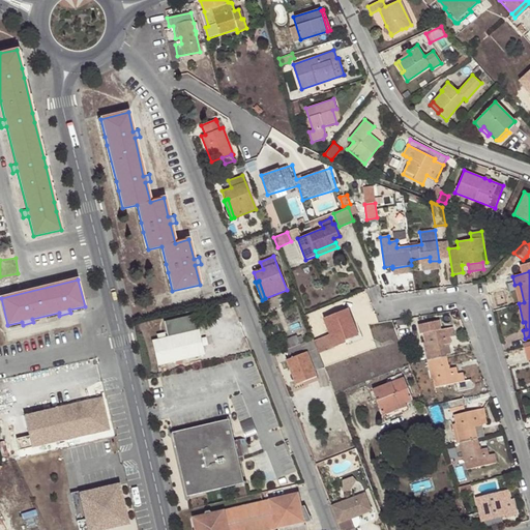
[(520,284),(514,285),(513,285),(519,303),(524,302),(520,284)]
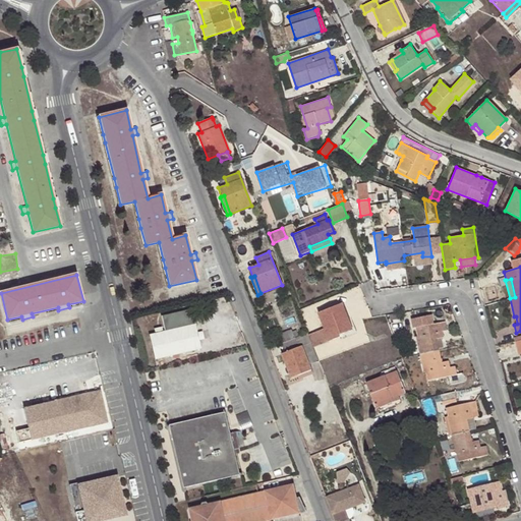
[(317,313),(324,329),(329,342),(339,337),(338,335),(351,330),(341,304),(317,313)]
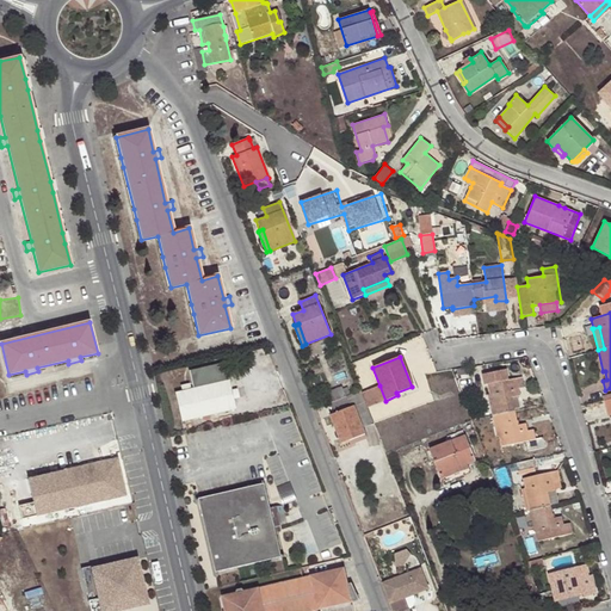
[(181,392),(173,394),(180,421),(234,408),(223,363),(187,371),(192,389),(189,390),(181,392)]
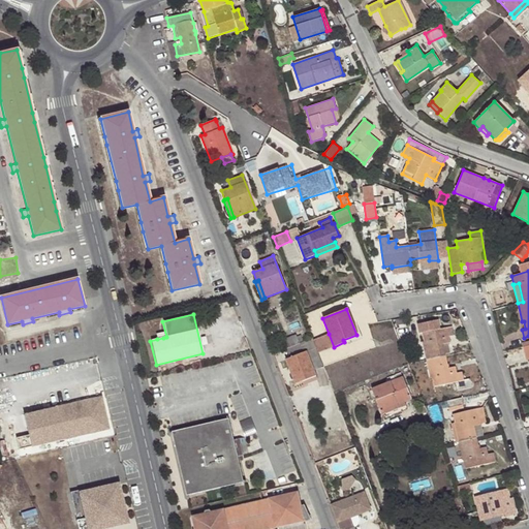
[(423,336),(424,342),(428,341),(435,377),(432,378),(434,386),(455,382),(457,391),(471,387),(469,379),(463,380),(462,372),(457,373),(455,366),(448,368),(445,354),(443,344),(447,343),(450,343),(448,337),(455,336),(452,327),(423,333),(421,324),(409,328),(412,340),(419,339),(418,337),(423,336)]
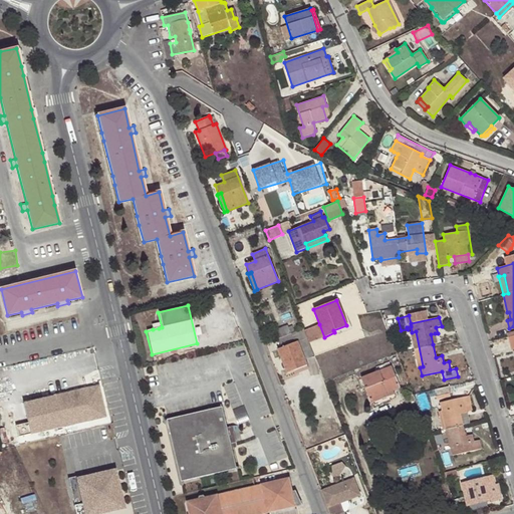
[(319,324),(304,330),(309,343),(324,337),(319,324)]
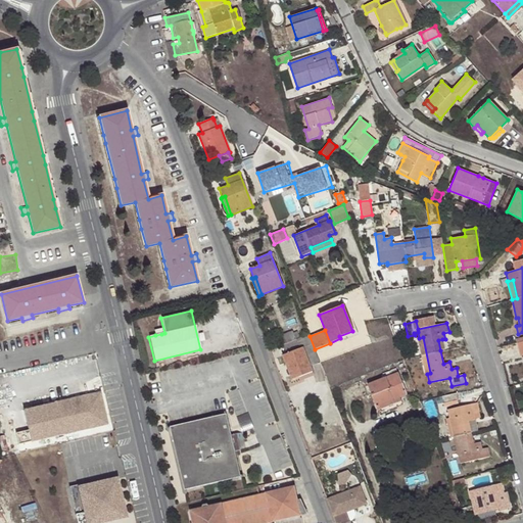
[(357,330),(352,331),(339,336),(340,338),(342,341),(358,335),(357,330)]
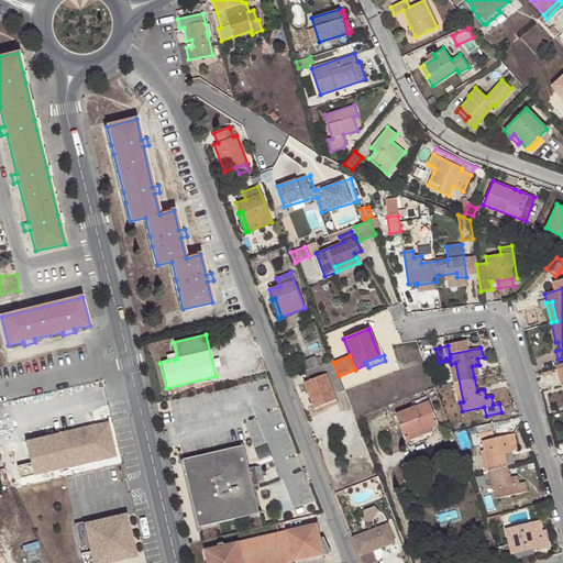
[(300,362),(305,372),(319,365),(316,356),(300,362)]
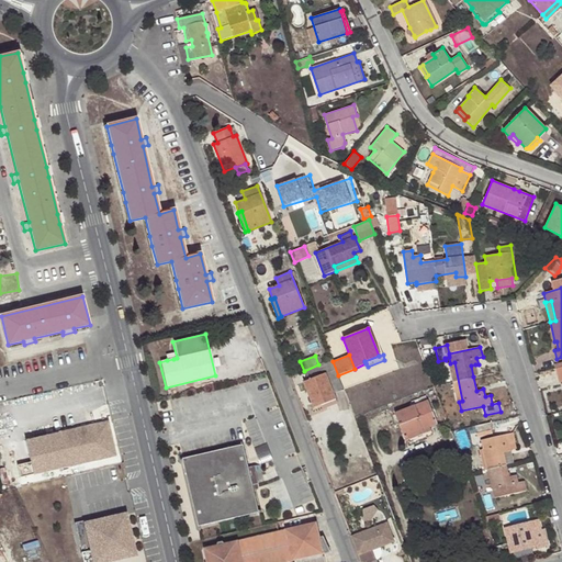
[(318,364),(304,371),(307,381),(303,382),(313,408),(323,404),(324,407),(337,403),(334,394),(344,390),(338,375),(333,361),(332,359),(318,364)]
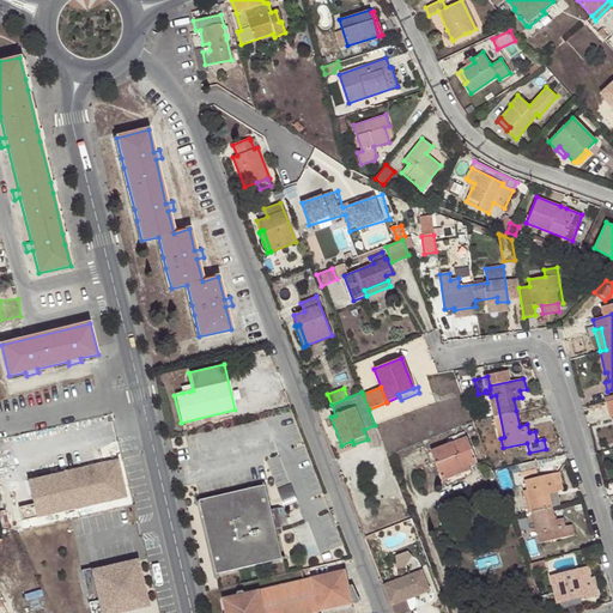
[(496,395),(491,396),(489,396),(498,438),(501,438),(504,437),(496,395)]
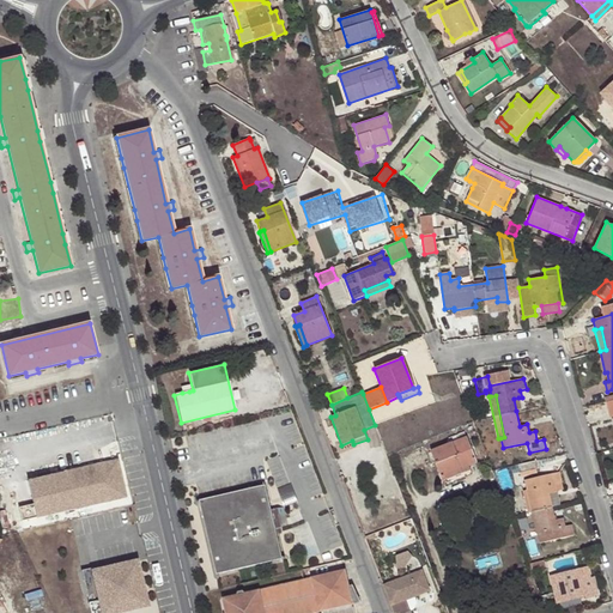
[(430,451),(439,477),(468,465),(477,462),(466,437),(430,451)]
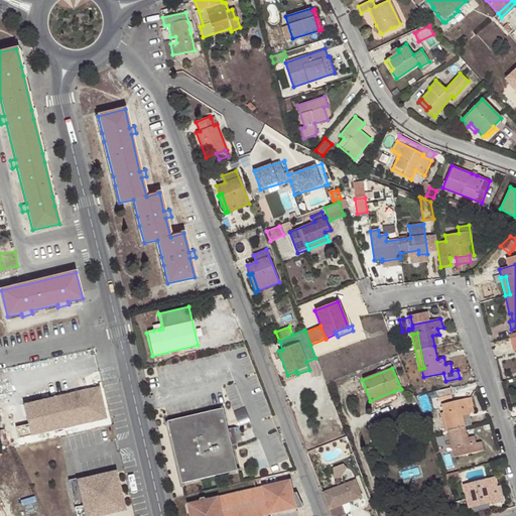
[(101,386),(23,404),(32,439),(109,421),(101,386)]
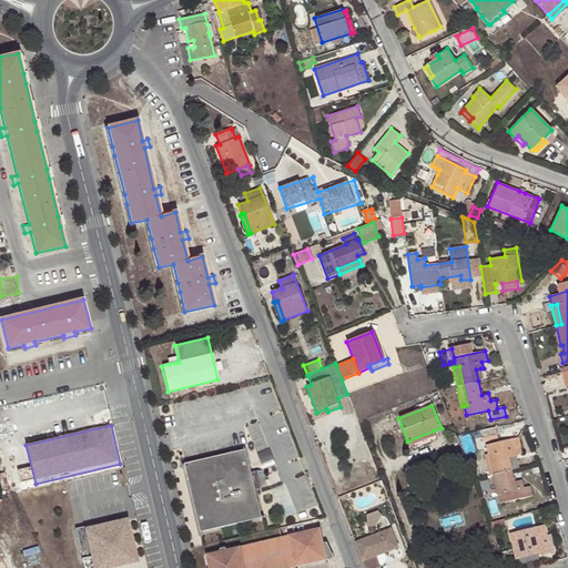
[(497,427),(480,430),(482,437),(480,437),(482,443),(497,438),(496,435),(498,435),(497,427)]
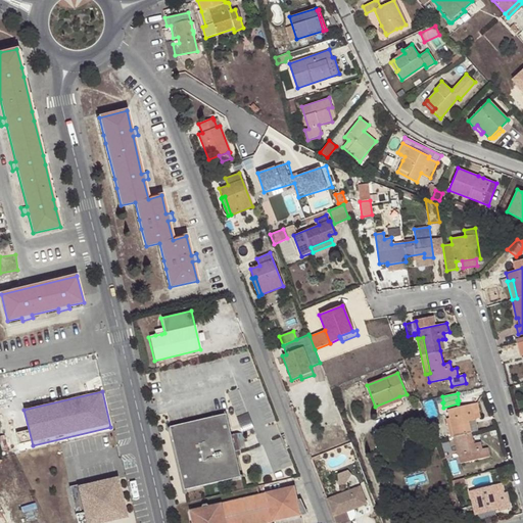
[(399,396),(375,407),(377,411),(401,401),(399,396)]
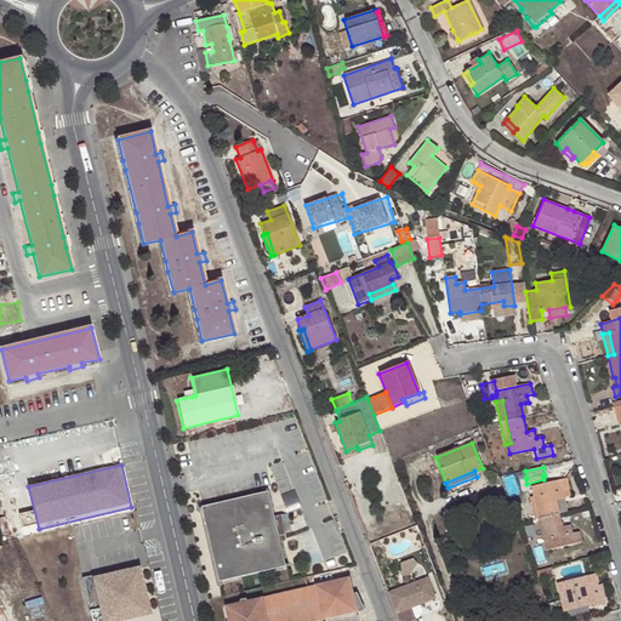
[(530,486),(534,497),(539,496),(548,540),(542,541),(545,551),(581,542),(579,531),(571,534),(570,525),(562,528),(556,500),(564,499),(562,490),(569,489),(567,478),(530,486)]
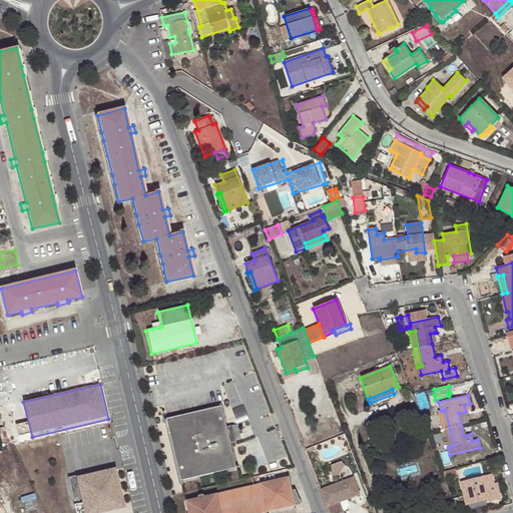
[(229,443),(226,427),(221,407),(166,419),(180,481),(235,468),(229,443)]
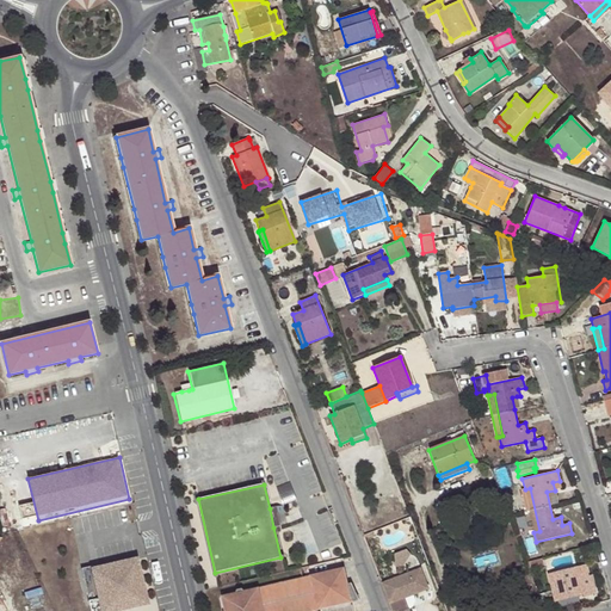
[(530,488),(525,489),(524,489),(532,532),(534,532),(539,531),(530,488)]
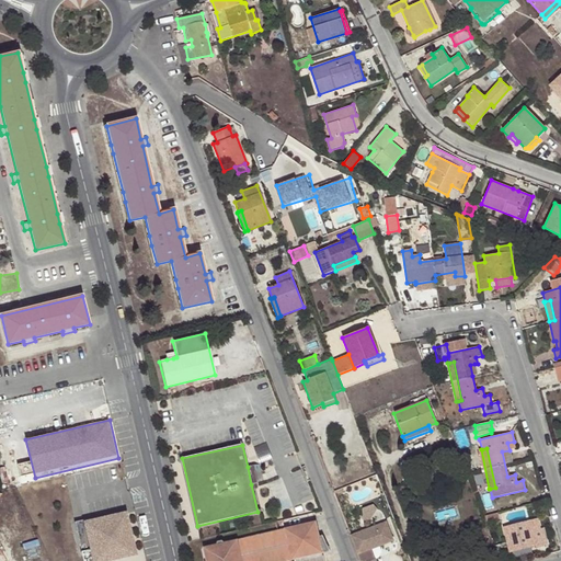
[(254,465),(248,467),(251,484),(258,483),(254,465)]
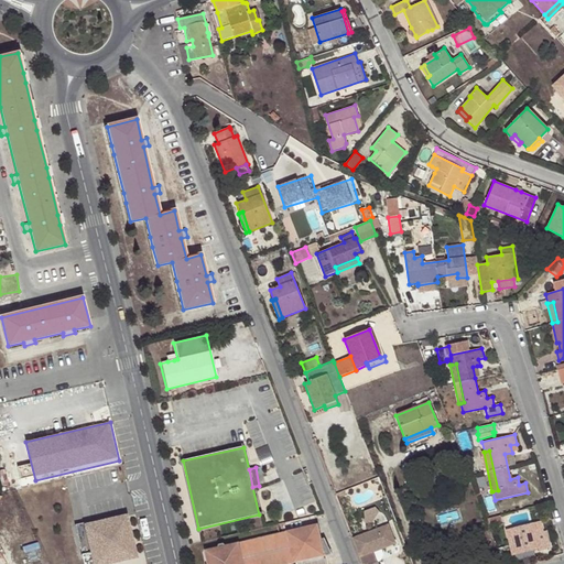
[(370,519),(382,514),(379,506),(367,511),(370,519)]
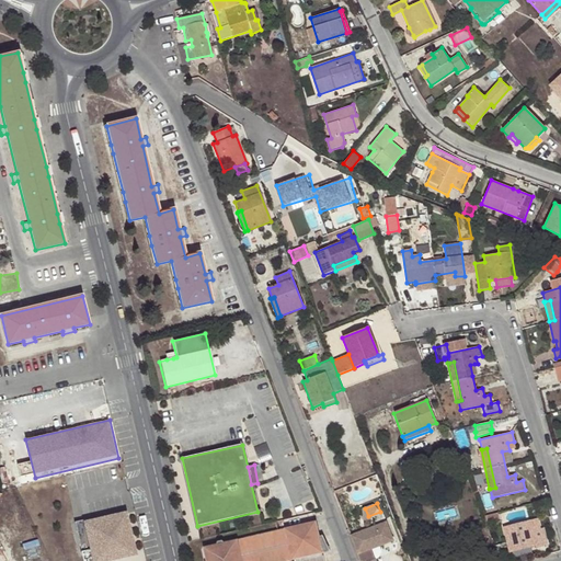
[(140,560),(132,515),(84,525),(91,560),(140,560)]
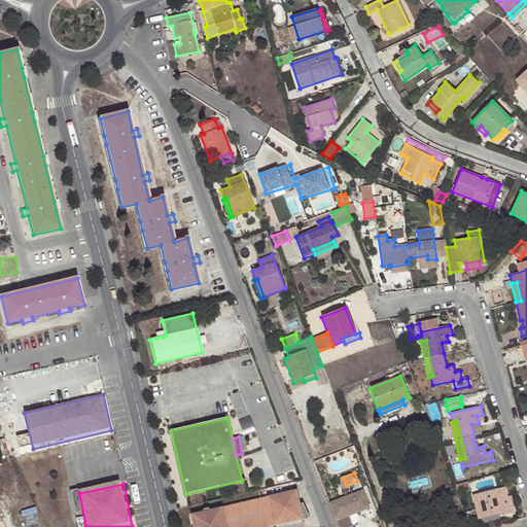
[(472,494),(478,516),(493,512),(493,515),(501,513),(502,515),(514,512),(511,501),(508,502),(504,487),(472,494)]
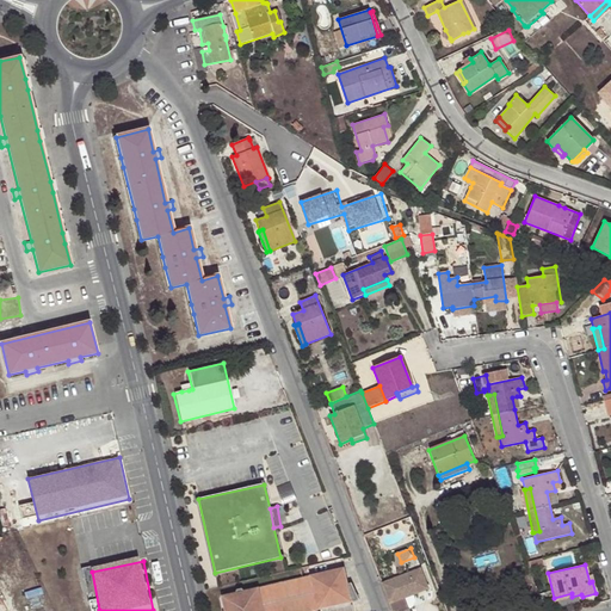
[(275,610),(278,610),(315,610),(359,602),(351,584),(347,585),(344,567),(318,574),(322,591),(314,593),(309,576),(266,586),(267,587),(258,590),(258,587),(221,597),(223,610),(275,610)]
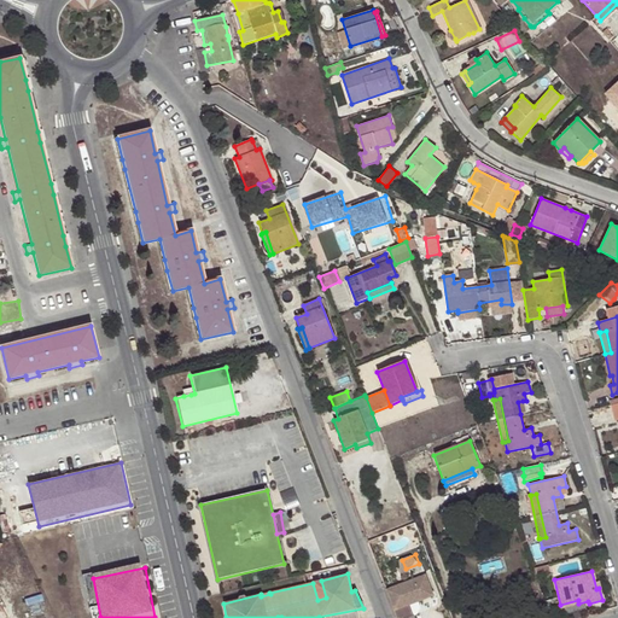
[(425,575),(386,590),(394,611),(408,605),(432,596),(425,575)]
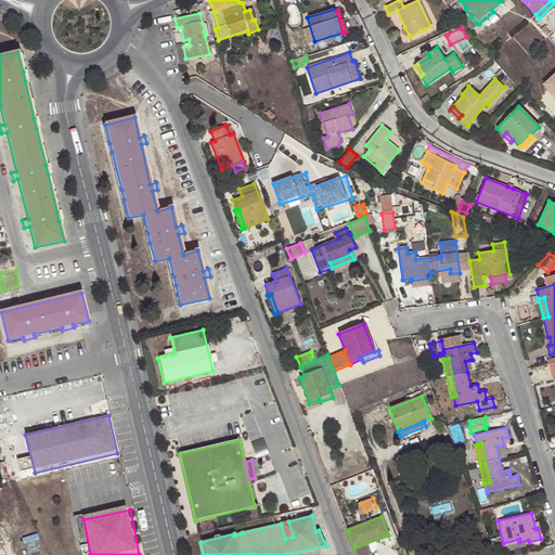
[(288,521),(281,524),(285,539),(293,537),(288,521)]
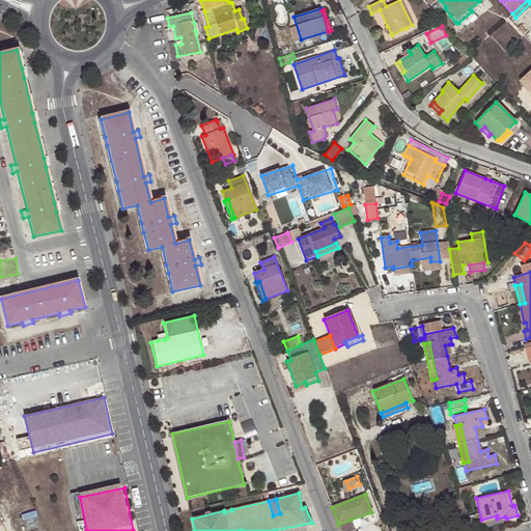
[(351,520),(338,525),(340,530),(351,530),(355,530),(351,520)]
